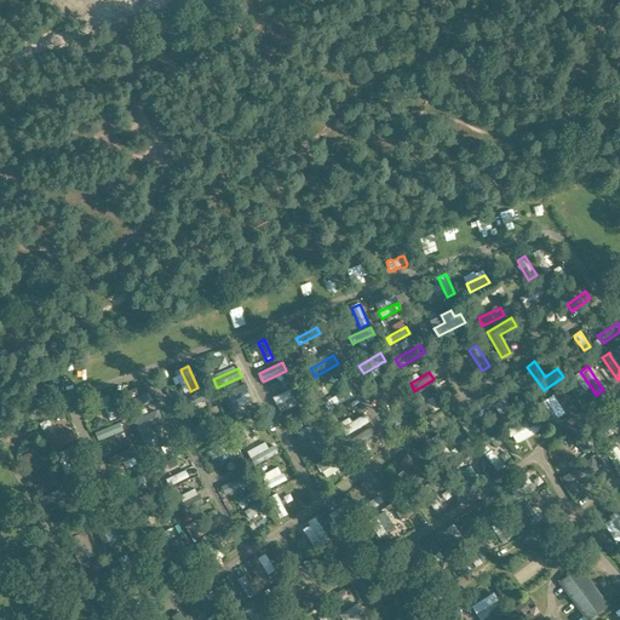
[(372,390),(372,391),(372,392),(373,394),(373,395),(374,396),(375,397),(377,397),(384,394),(397,385),(400,384),(396,377),(372,390)]
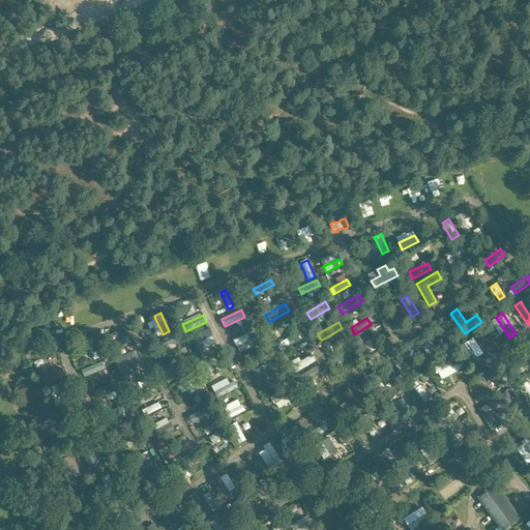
[(209,328),(189,337),(197,353),(198,352),(204,349),(205,349),(204,348),(201,342),(212,336),(213,335),(209,328)]
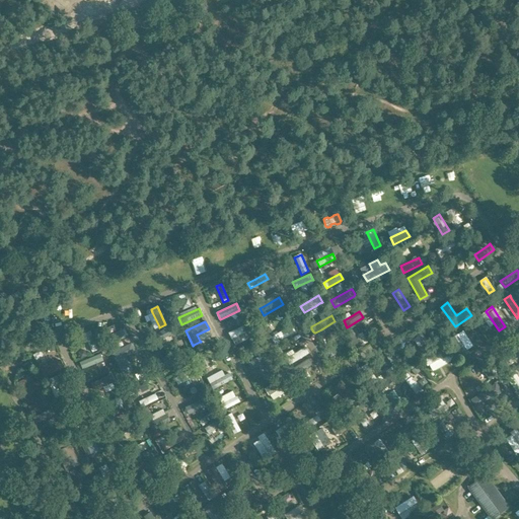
[(246,323),(229,332),(232,339),(245,332),(250,330),(246,323)]
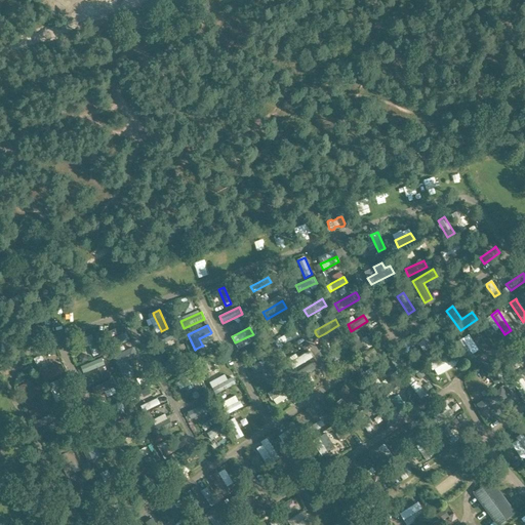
[(274,340),(274,341),(278,348),(297,335),(294,329),(280,337),(274,340)]
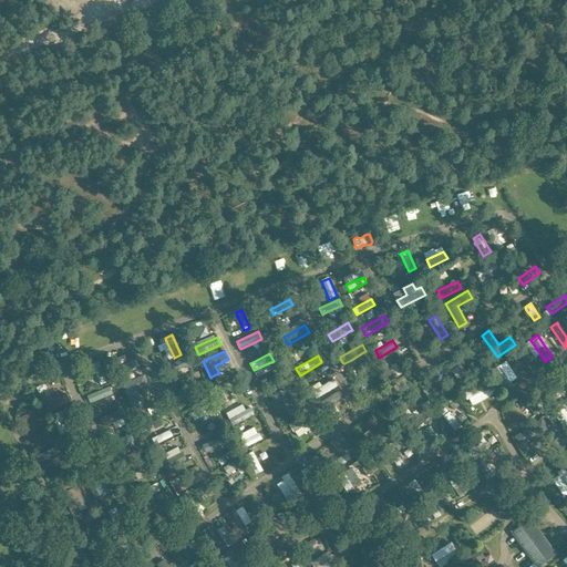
[(188,357),(166,367),(169,374),(192,363),(188,357)]
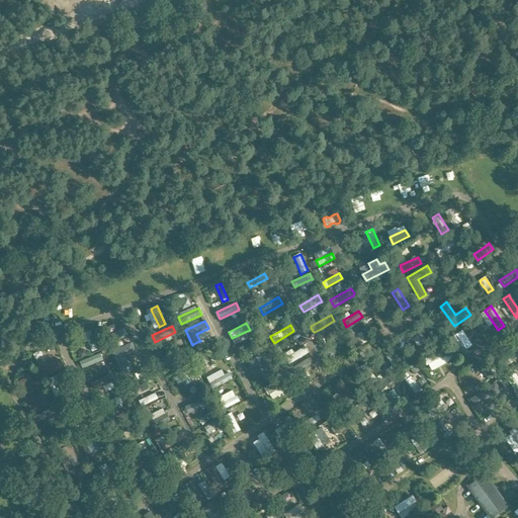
[(123,328),(103,338),(106,344),(126,335),(126,333),(125,330),(123,328)]
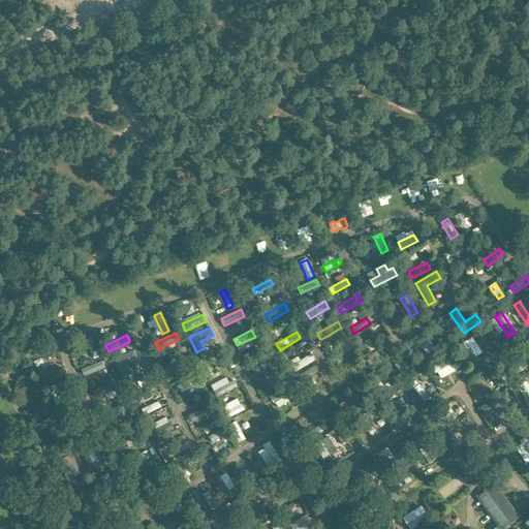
[(363,335),(355,338),(366,354),(372,350),(363,335)]
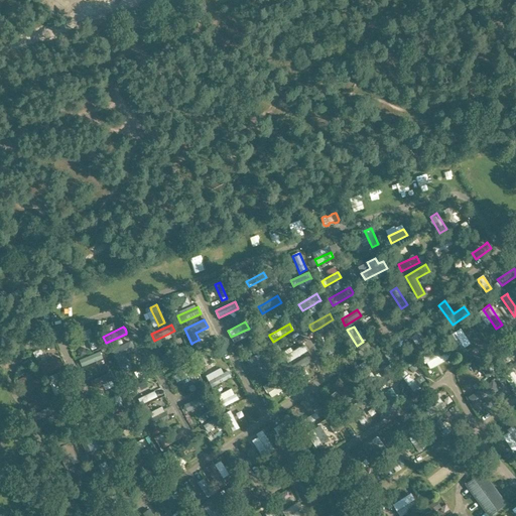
[(90,329),(84,332),(92,350),(98,348),(90,329)]
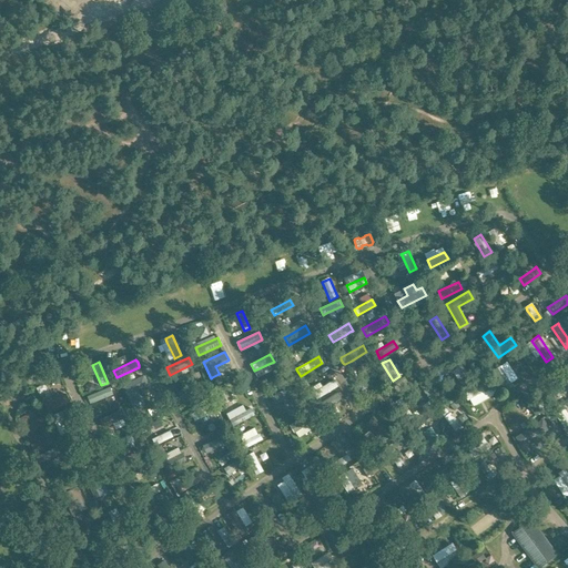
[(473,363),(455,376),(460,383),(478,369),(473,363)]
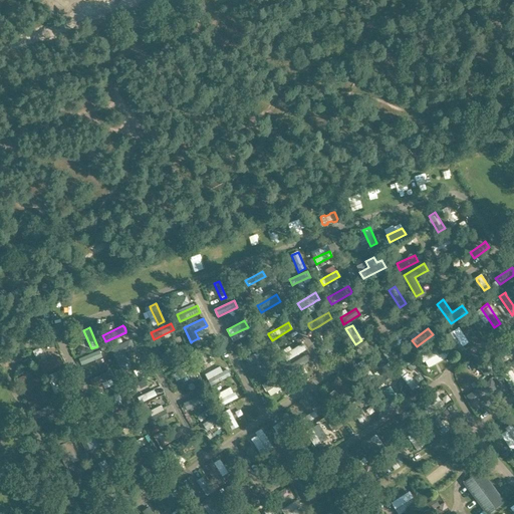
[(453,330),(447,334),(459,353),(465,349),(463,346),(453,331),(453,330)]
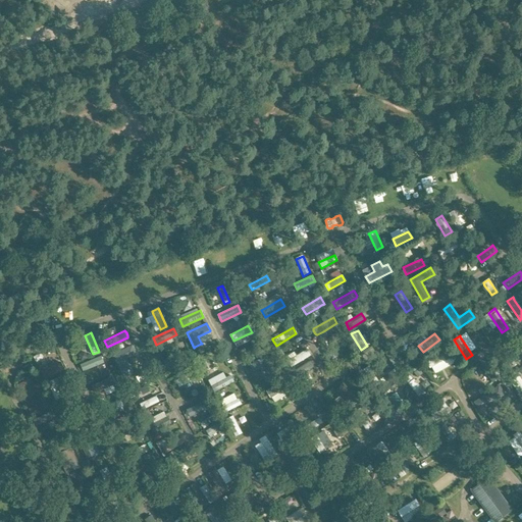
[(343,340),(325,351),(328,356),(330,355),(343,347),(346,345),(343,340)]
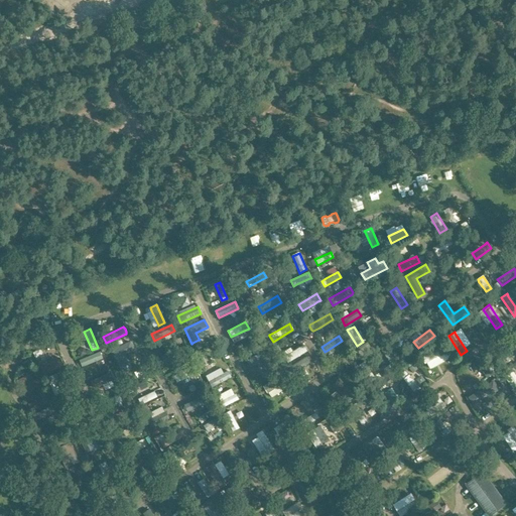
[(130,342),(112,351),(123,373),(130,369),(124,355),(133,350),(130,342)]
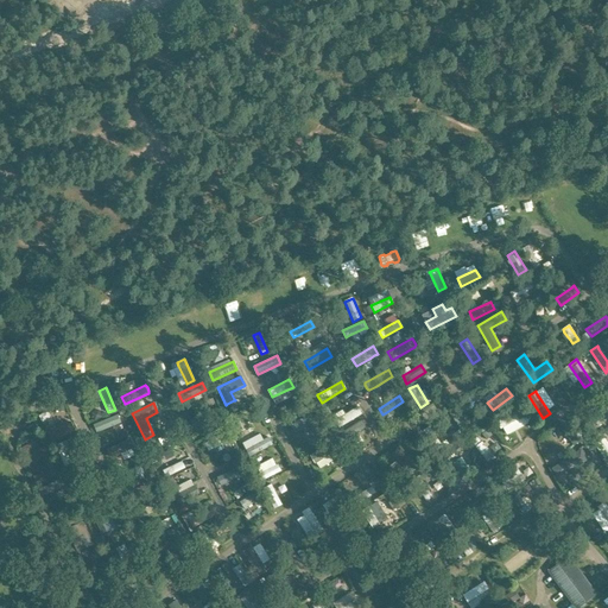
[(456,405),(448,410),(463,434),(470,429),(456,405)]
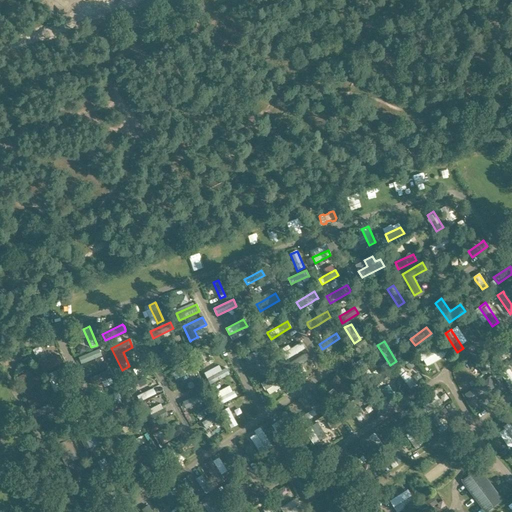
[(255,351),(245,357),(249,364),(264,355),(258,343),(253,346),(255,351)]
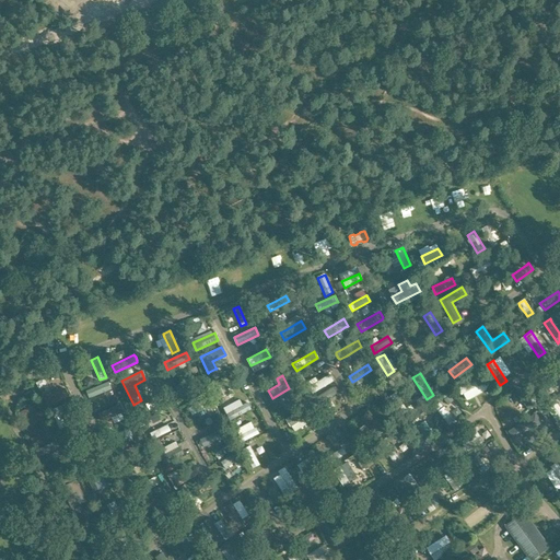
[(317,381),(307,386),(312,394),(333,382),(328,375),(317,381)]
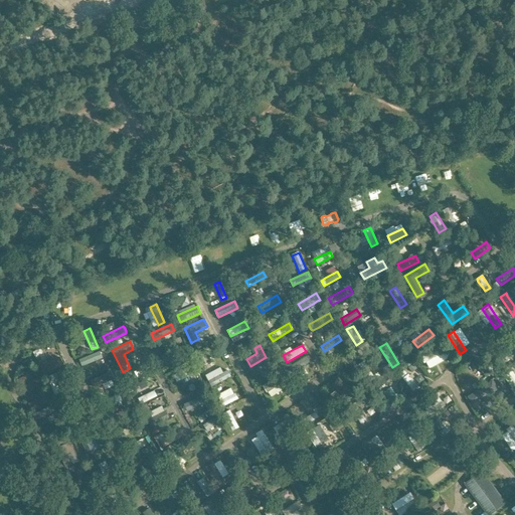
[(514,345),(502,355),(506,361),(514,354),(514,345)]
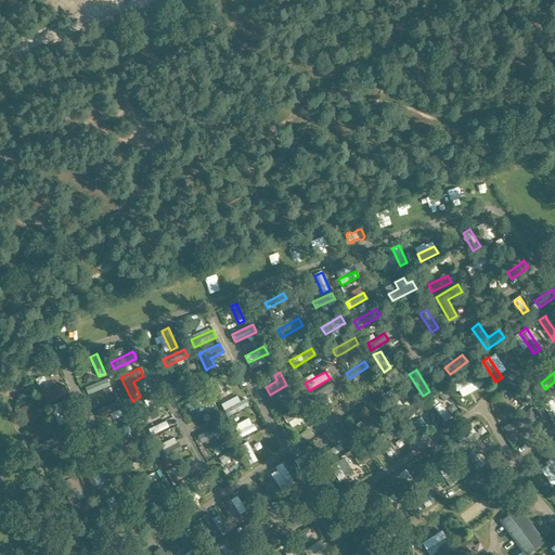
[(175,383),(173,385),(177,390),(178,390),(184,387),(189,385),(198,381),(195,373),(175,383)]
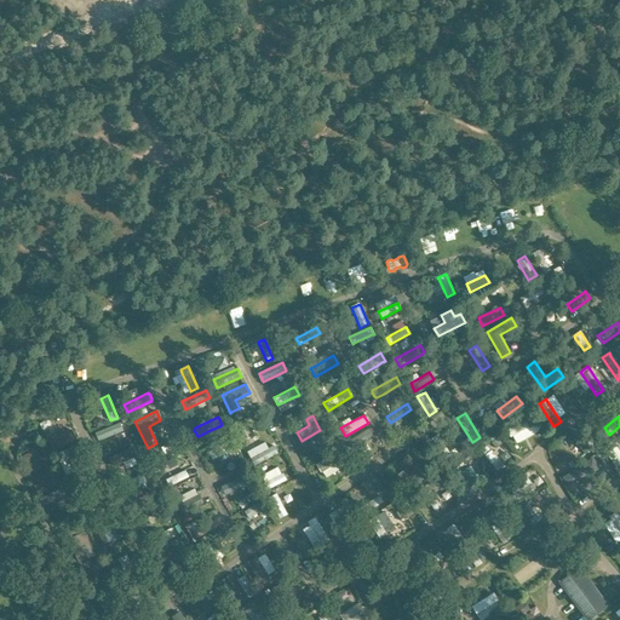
[(530,418),(516,425),(522,436),(520,436),(517,437),(517,440),(518,442),(521,443),(523,442),(523,440),(524,438),(539,431),(530,418)]
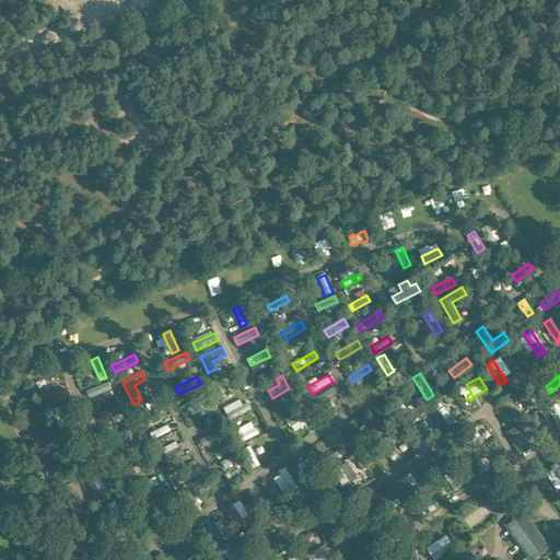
[(108,382),(86,391),(90,398),(112,389),(108,382)]
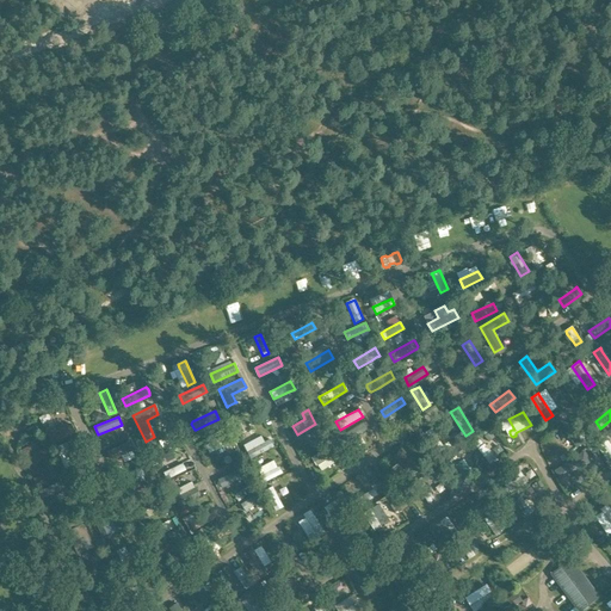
[(364,421),(344,436),(349,443),(369,429),(364,421)]
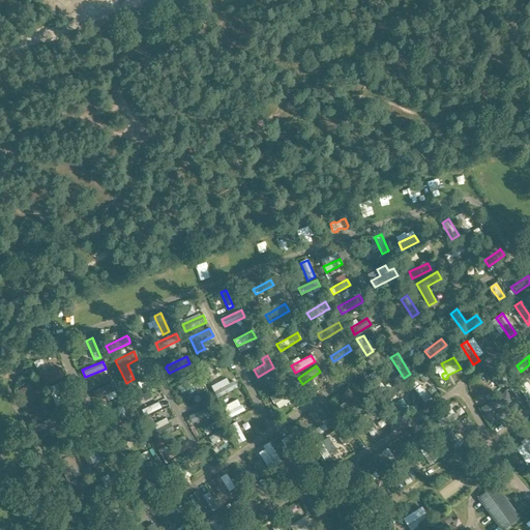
[(61,369),(41,378),(46,385),(65,376),(61,369)]
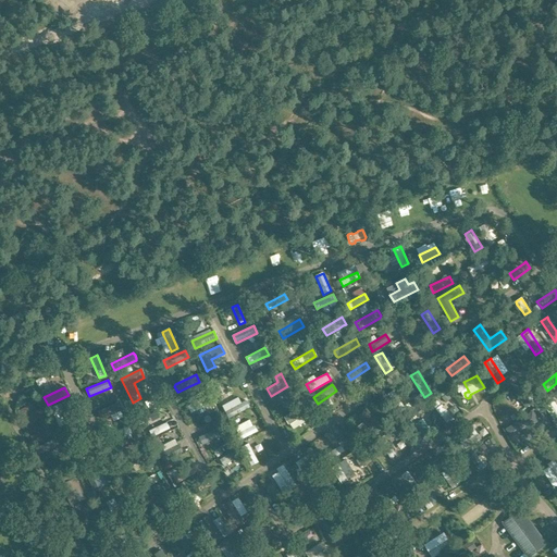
[(394,391),(387,395),(394,404),(399,412),(405,409),(394,391)]
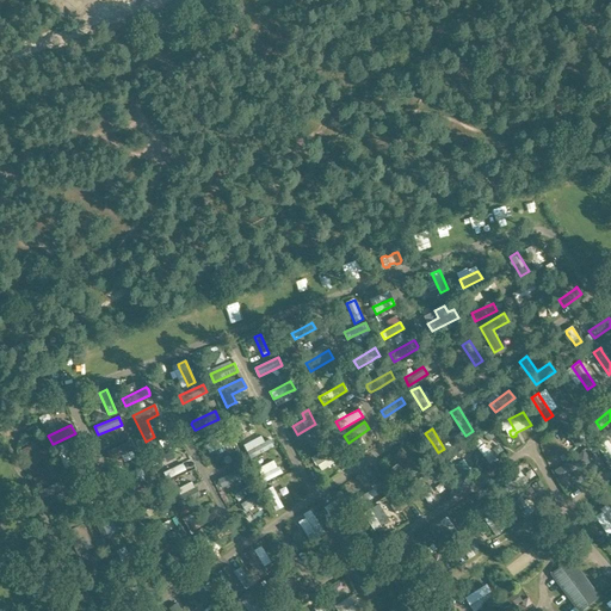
[(581,429),(563,439),(572,452),(590,442),(581,429)]
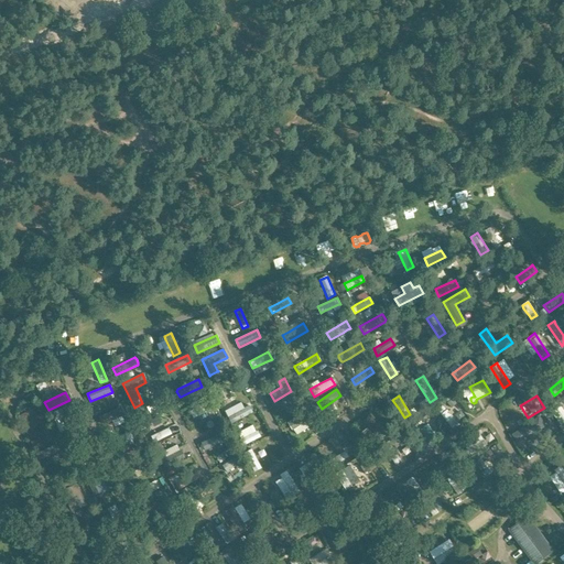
[(452,399),(447,402),(452,408),(452,407),(456,403),(452,399)]
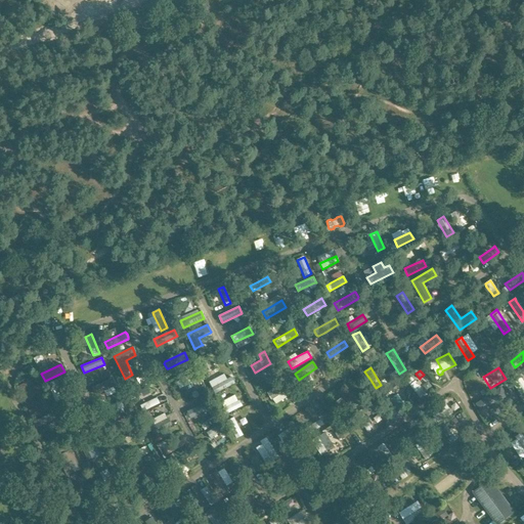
[(523,384),(517,374),(510,378),(523,397),(523,396),(523,384)]
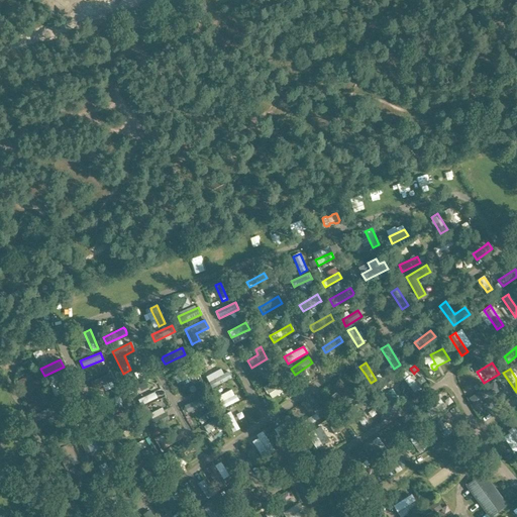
[(224,374),(208,382),(212,389),(231,378),(228,372),(224,374)]
